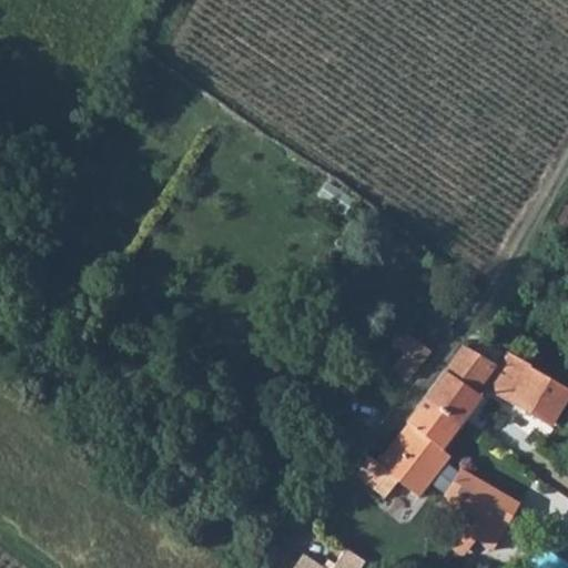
[(394,371),(406,382),(429,351),(417,342),(394,371)]
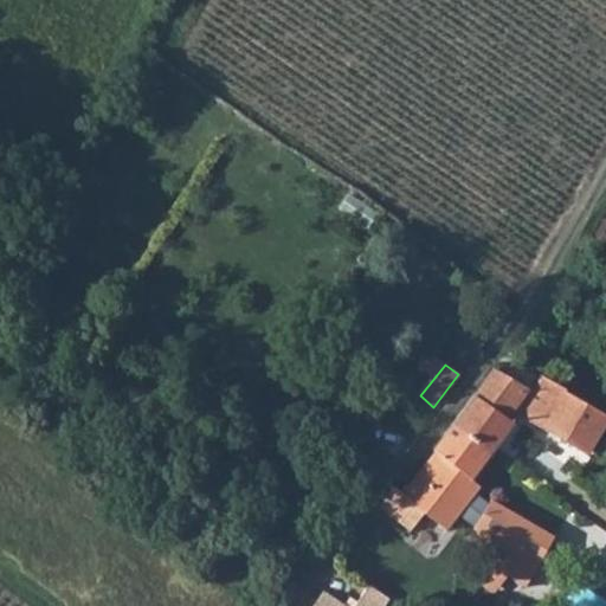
[(445,431),(484,465),(508,436),(500,430),(524,399),(496,375),(471,403),(445,431)]
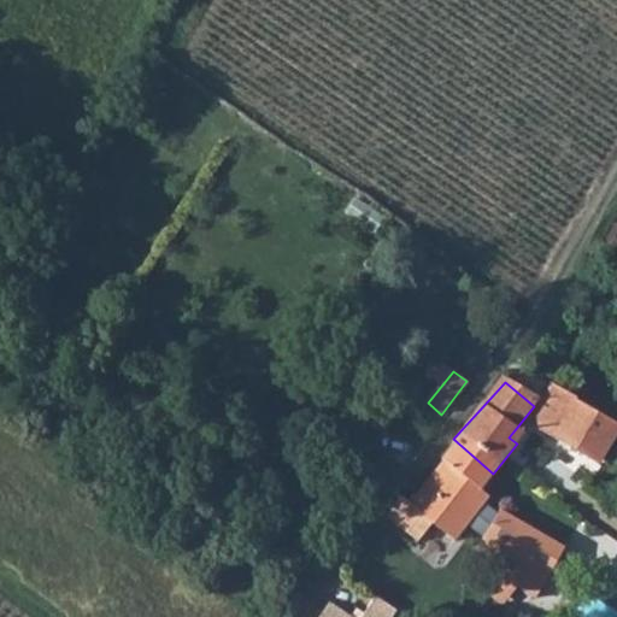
[(533,432),(616,471),(616,415),(556,383),(533,432)]
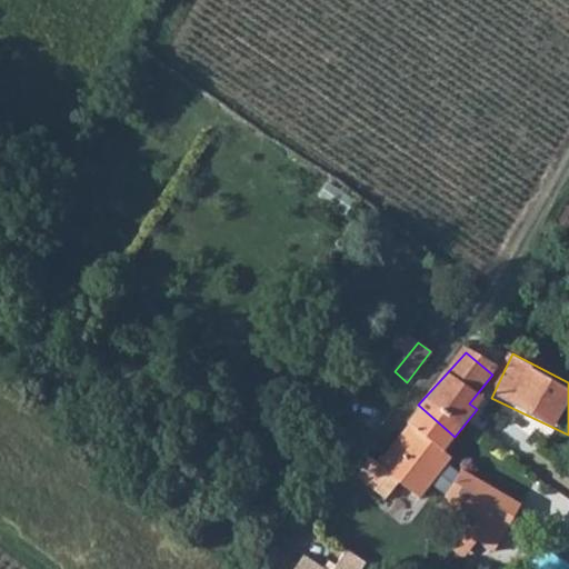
[(440,463),(435,459),(455,437),(418,405),(362,468),(356,460),(339,477),(366,502),(381,487),(403,508),(440,463)]
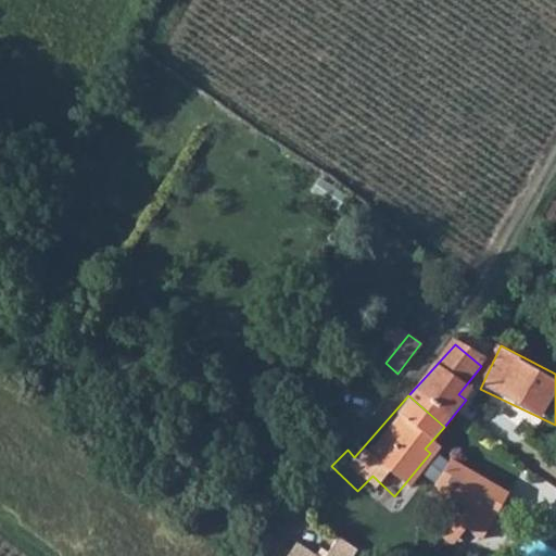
[(484,535),(508,491),(454,456),(431,491),(457,512),(441,535),(456,545),(467,528),(484,535)]
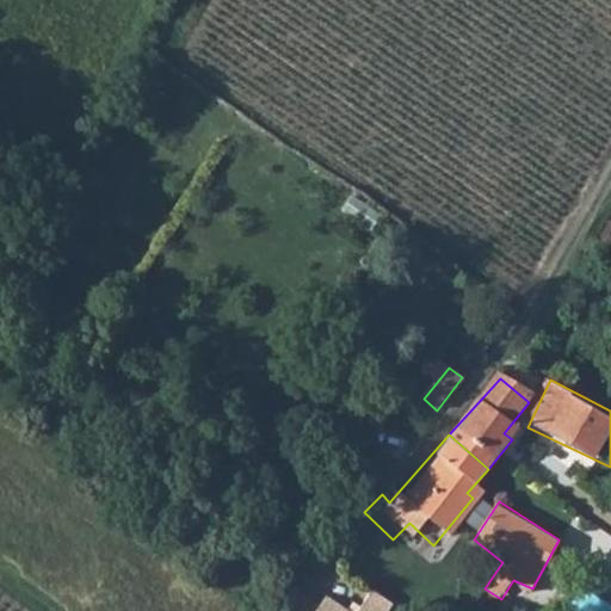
[(365,610),(374,598),(352,585),(339,610),(310,594),(300,610),(365,610)]
